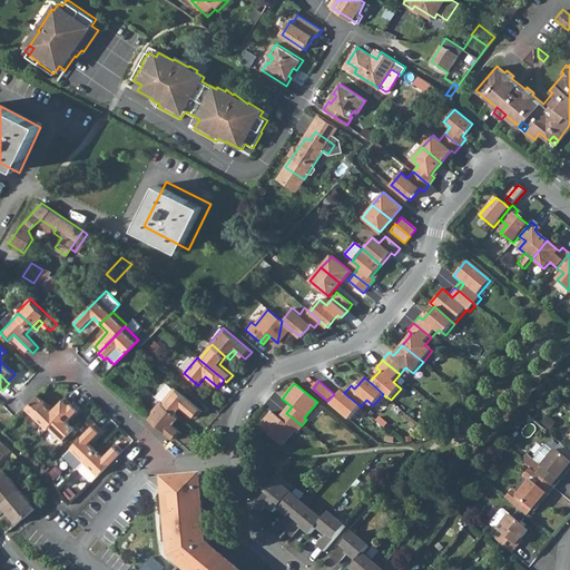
[(173,390),(166,384),(155,397),(160,401),(161,403),(173,390)]
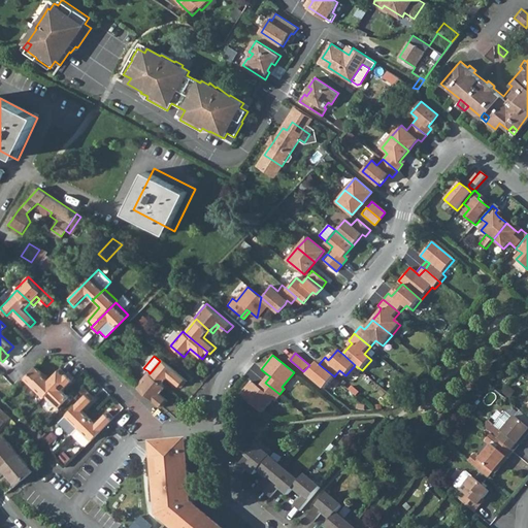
[(188,381),(162,359),(160,361),(150,373),(161,383),(167,375),(182,387),(188,381)]
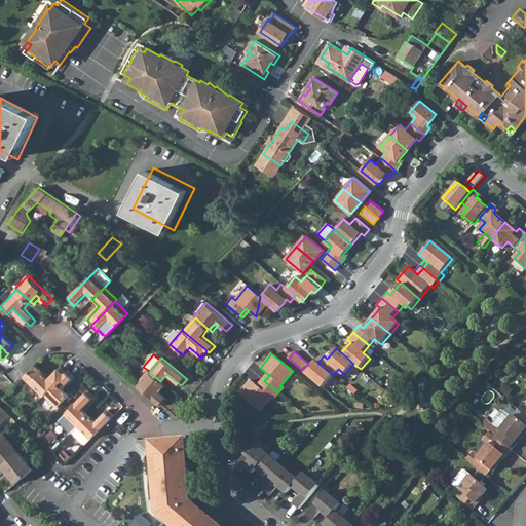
[(323,386),(333,375),(317,363),(315,361),(305,372),(323,386)]
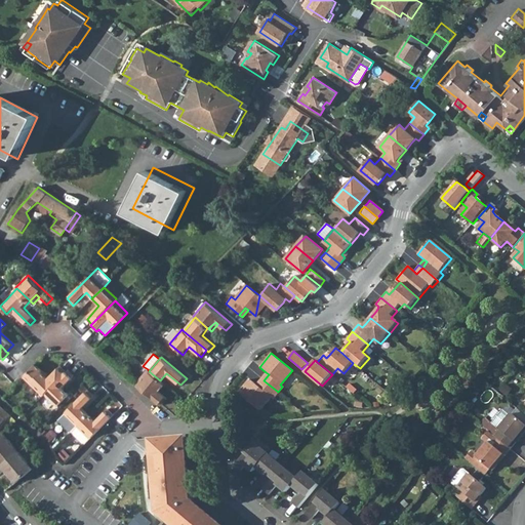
[(66,370),(59,364),(47,377),(40,370),(41,368),(36,363),(23,375),(29,381),(42,394),(43,393),(66,370)]
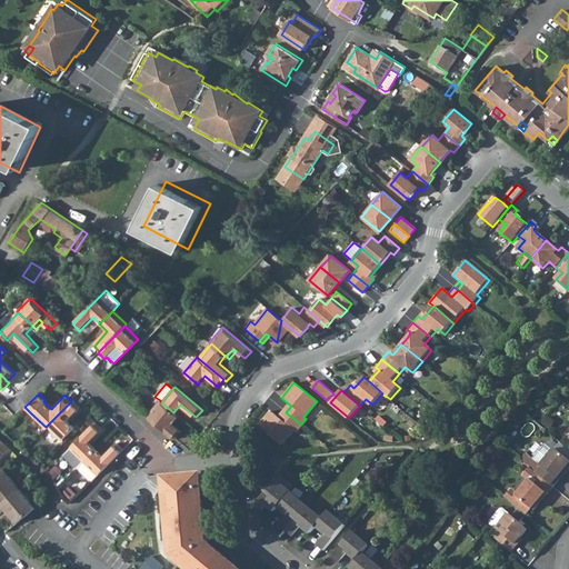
[(47,426),(60,439),(73,426),(66,419),(79,406),(72,399),(71,401),(47,426)]
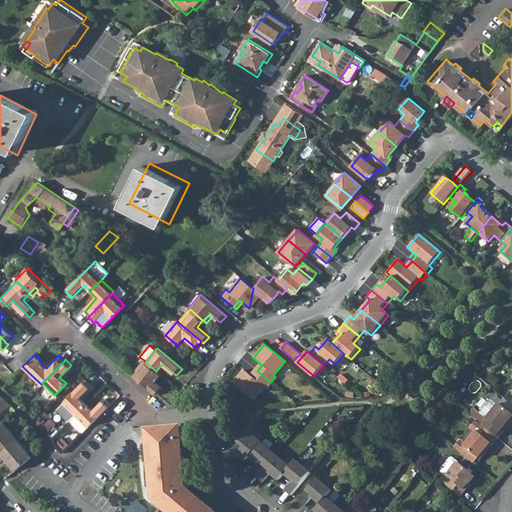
[(136,377),(157,395),(162,389),(154,382),(151,379),(157,371),(156,371),(145,362),(144,360),(132,374),(136,377)]
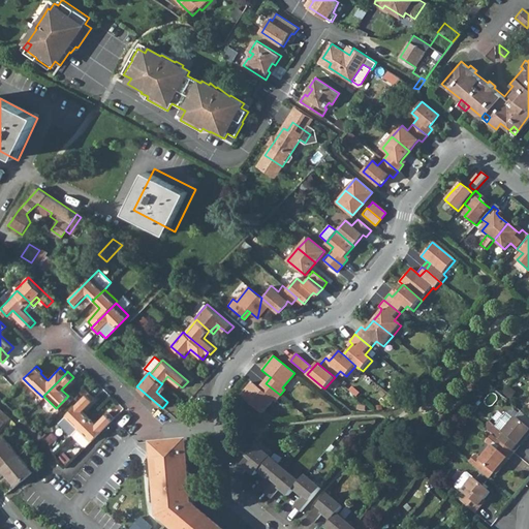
[(251,381),(239,396),(260,414),(273,399),(275,401),(280,395),(266,383),(260,390),(257,387),(251,381)]
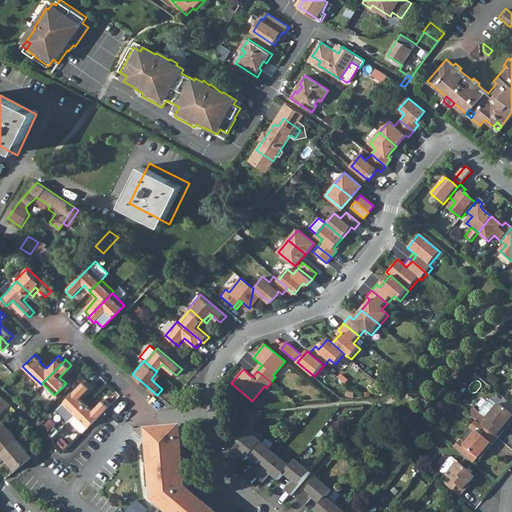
[(154,382),(160,374),(157,371),(151,379),(154,382)]
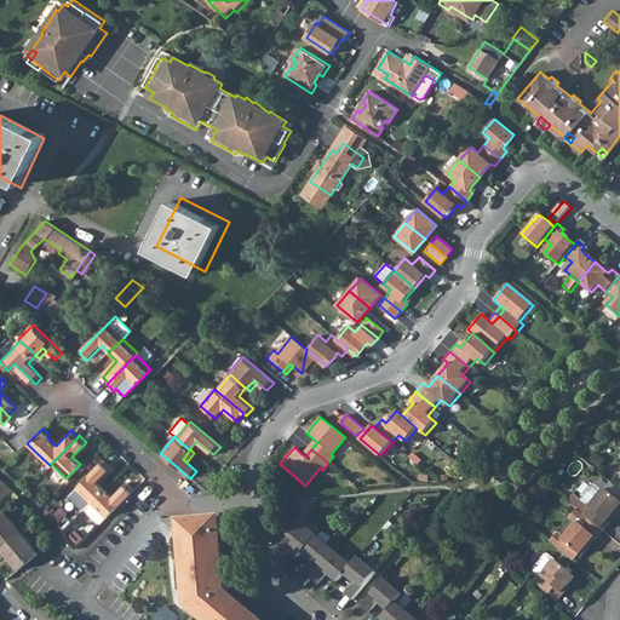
[(96,481),(109,466),(102,459),(74,488),(90,503),(103,488),(96,481)]
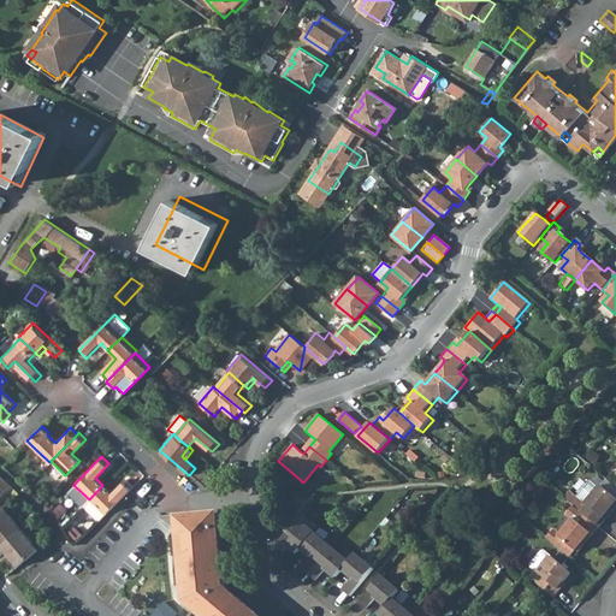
[(89,499),(104,514),(131,486),(124,478),(110,492),(102,485),(89,499)]
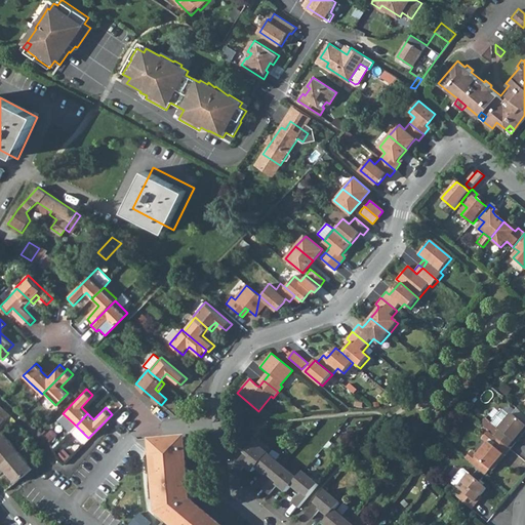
[(512,414),(524,425),(524,414),(517,408),(512,414)]
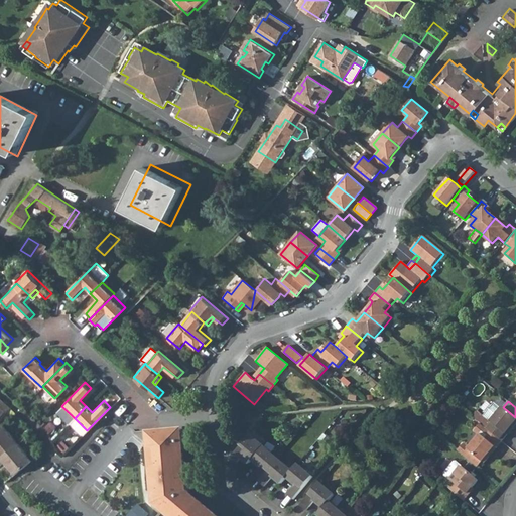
[(487,429),(502,441),(507,435),(506,433),(511,427),(513,429),(515,424),(515,417),(503,407),(501,410),(494,404),(484,416),(492,423),(487,429)]
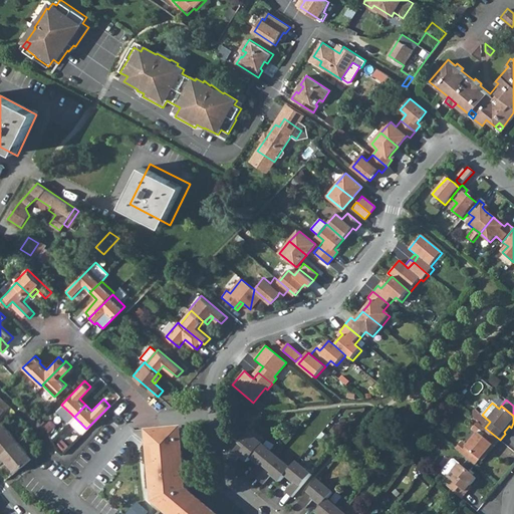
[(479,423),(485,428),(490,422),(482,415),(478,412),(473,417),(479,423)]
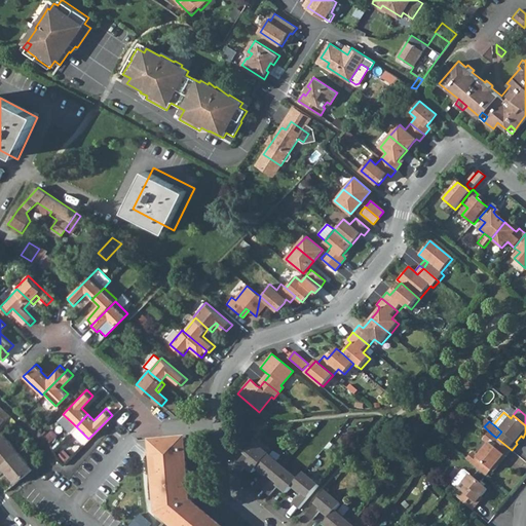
[(83,444),(88,439),(76,426),(71,431),(83,444)]
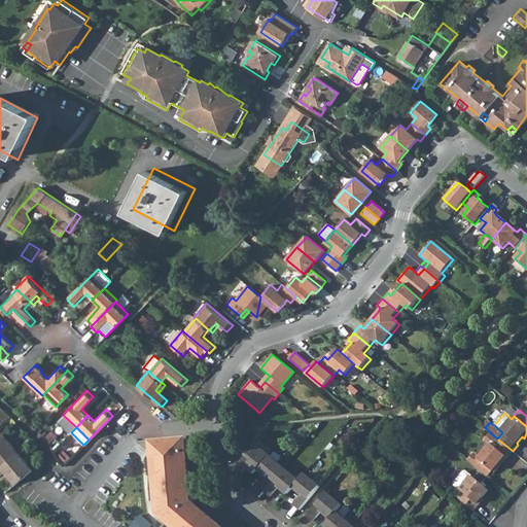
[(507,458),(513,451),(497,438),(491,433),(486,440),(490,444),(480,457),(476,453),(468,460),(488,478),(493,471),(494,473),(501,464),(500,463),(505,456),(507,458)]
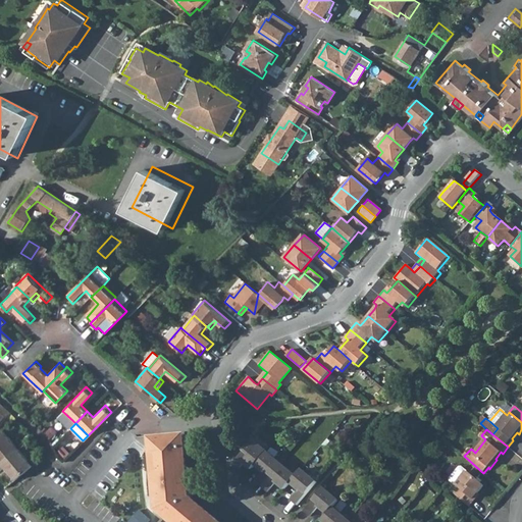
[(3,430),(0,432),(0,459),(2,461),(18,448),(3,430)]
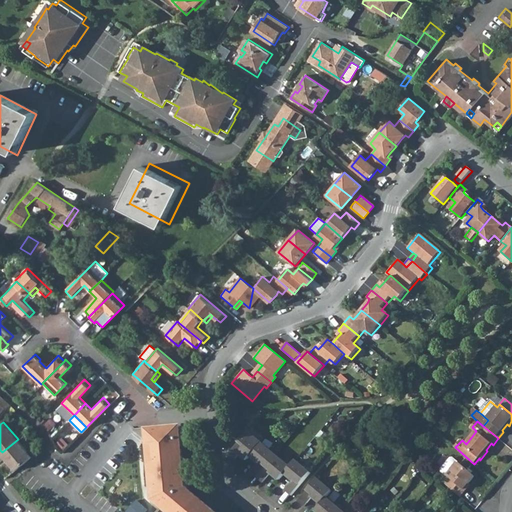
[(149,438),(152,462),(150,462),(153,501),(166,511),(215,511),(188,488),(186,458),(183,458),(181,436),(180,428),(149,431),(149,438)]
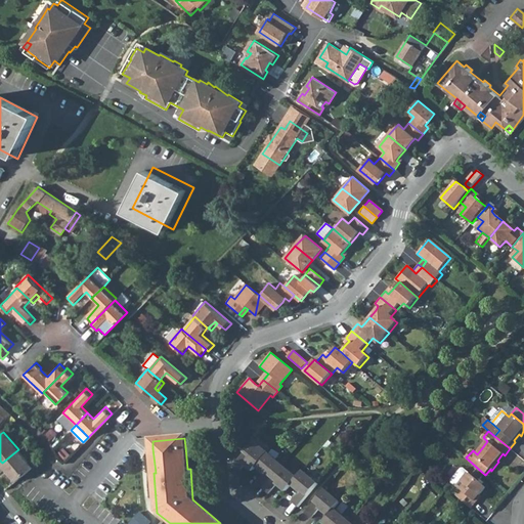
[(257,468),(268,453),(254,441),(234,464),(241,469),(246,463),(255,470),(257,468)]
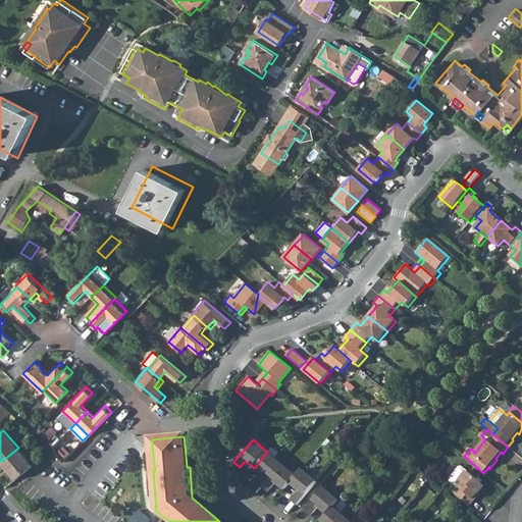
[(18,448),(2,461),(11,472),(10,472),(15,479),(21,473),(33,465),(18,448)]
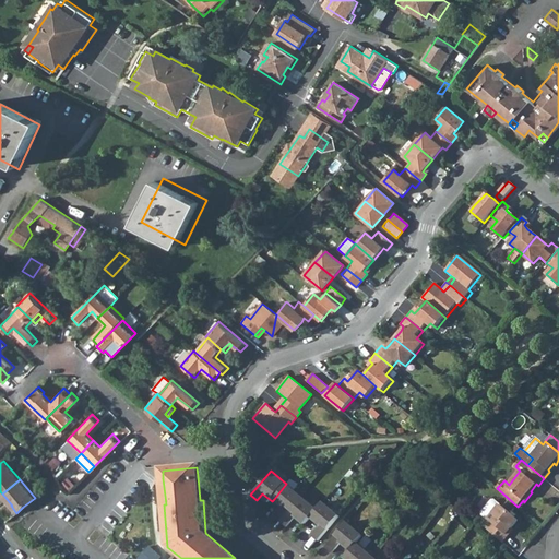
[(282,523),(302,498),(286,484),(274,499),(283,507),(275,516),(282,523)]
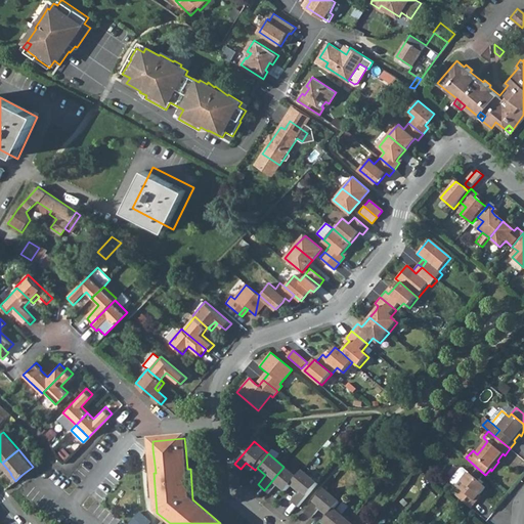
[(284,467),(264,490),(270,495),(276,489),(279,485),(285,490),(291,484),(296,477),(284,467)]
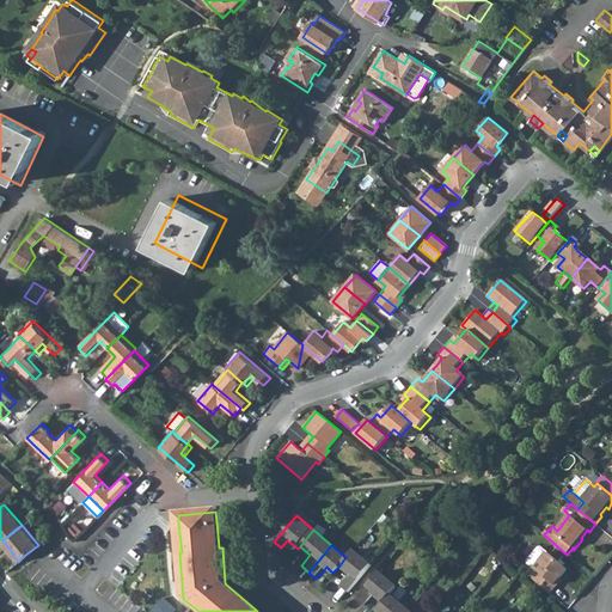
[(561,579),(568,569),(544,549),(540,549),(530,562),(530,565),(534,569),(528,576),(550,594),(562,580),(561,579)]
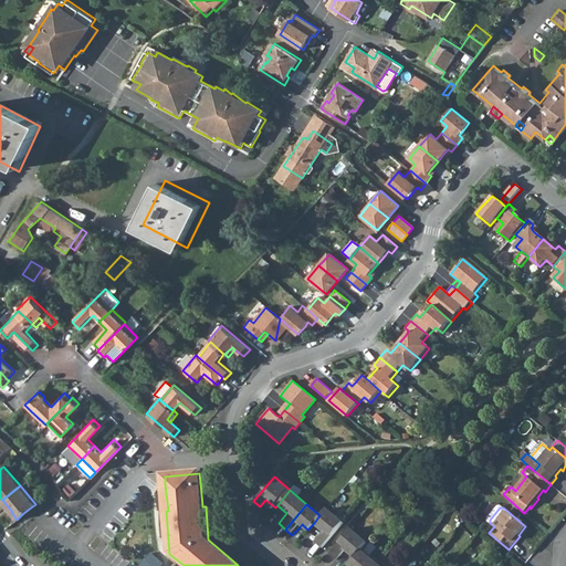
[(314,541),(322,547),(343,522),(326,509),(320,515),(314,523),(323,531),(314,541)]
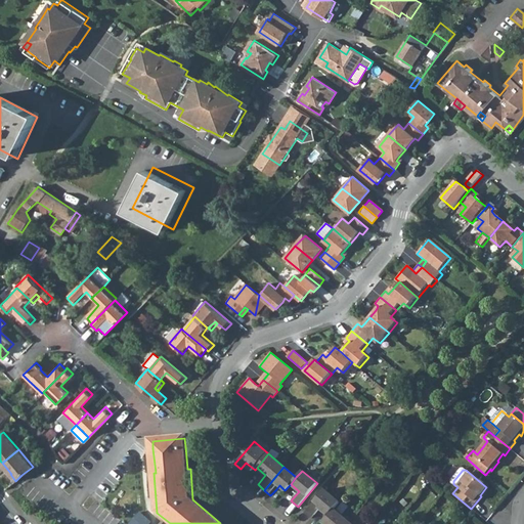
[(340,503),(324,489),(304,513),(311,518),(319,507),(329,515),(334,509),(340,503)]
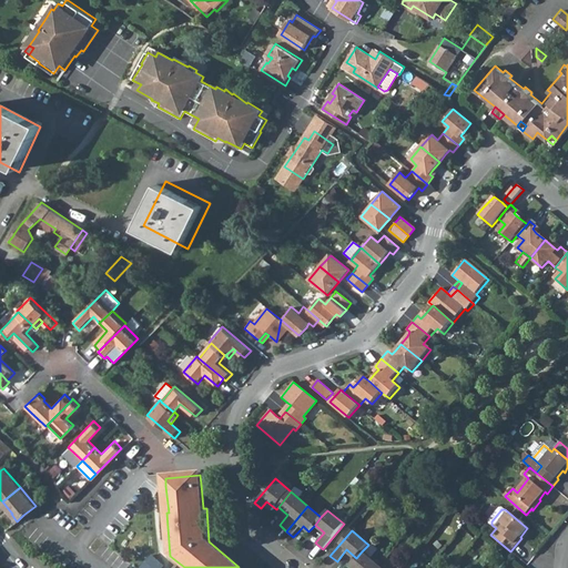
[(373,567),(377,564),(365,554),(362,551),(356,558),(350,566),(352,567),(373,567)]
